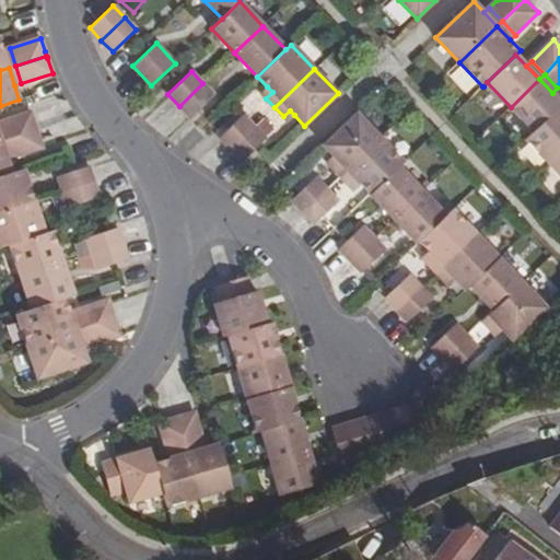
[(559,101),(552,93),(539,79),(511,107),(534,131),(558,108),(559,105),(559,101)]
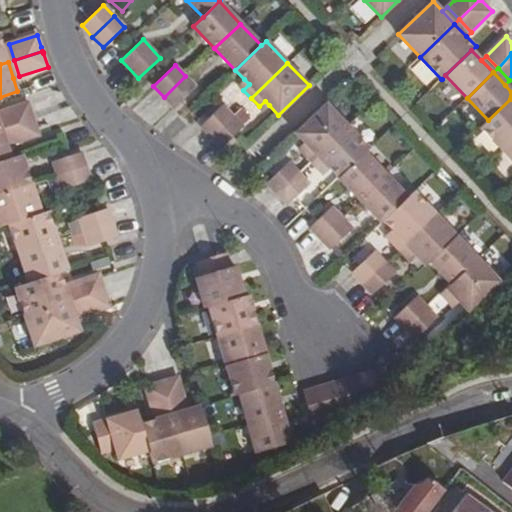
[(174,108),(196,87),(185,76),(164,97),(174,108)]
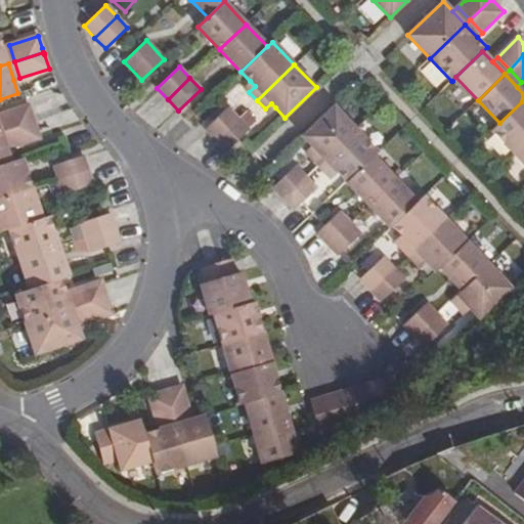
[(523,103),(522,101),(499,123),(491,130),(513,154),(523,142),(523,103)]
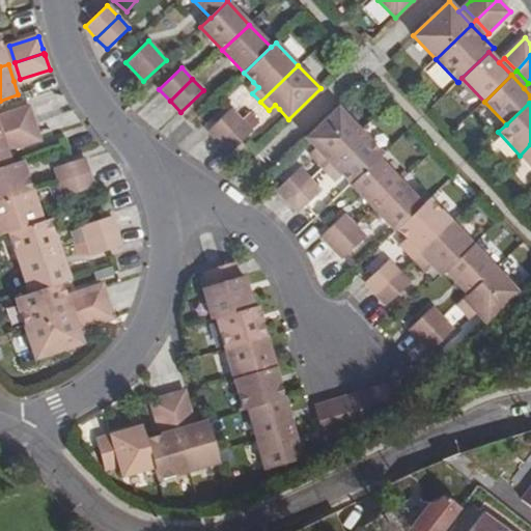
[(245,116),(234,105),(210,129),(221,140),(245,116)]
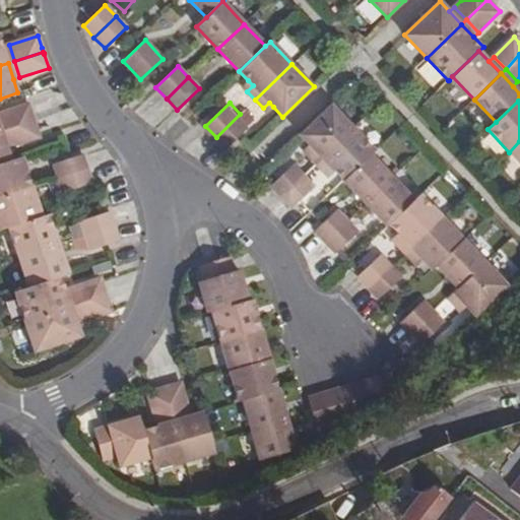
[(34,121),(28,104),(2,113),(7,129),(34,121)]
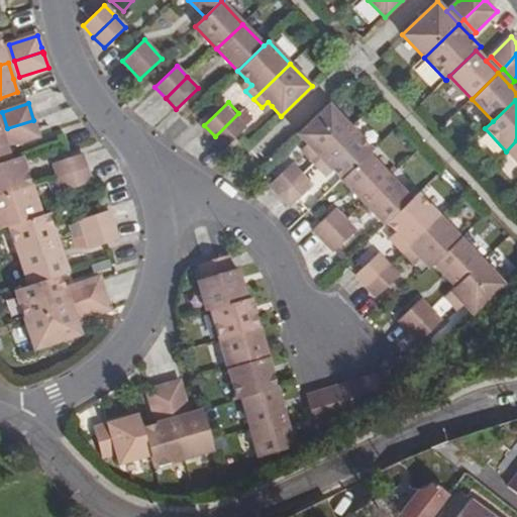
[(350,127),(329,105),(298,134),(307,143),(312,148),(306,154),(314,163),(350,127)]
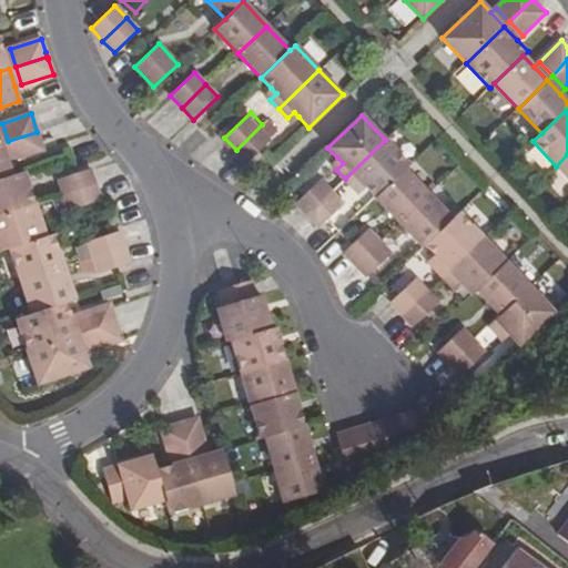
[(274,137),(262,124),(236,150),(247,161),(274,137)]
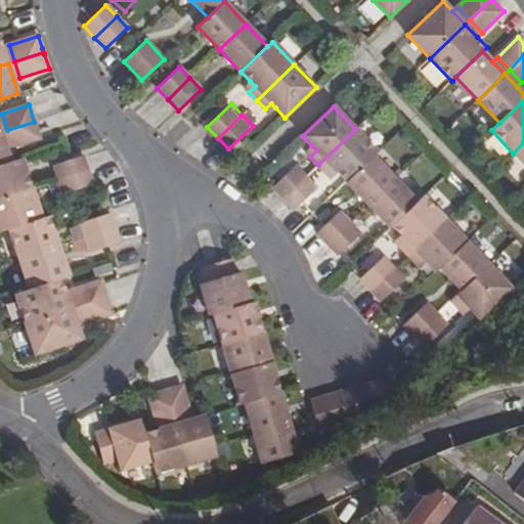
[(39,138),(34,122),(7,130),(12,146),(39,138)]
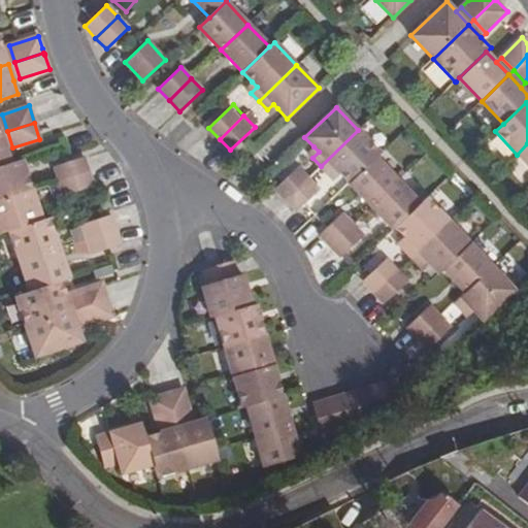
[(358,130),(321,166),(329,174),(334,169),(339,174),(349,184),(375,158),(381,153),(358,130)]
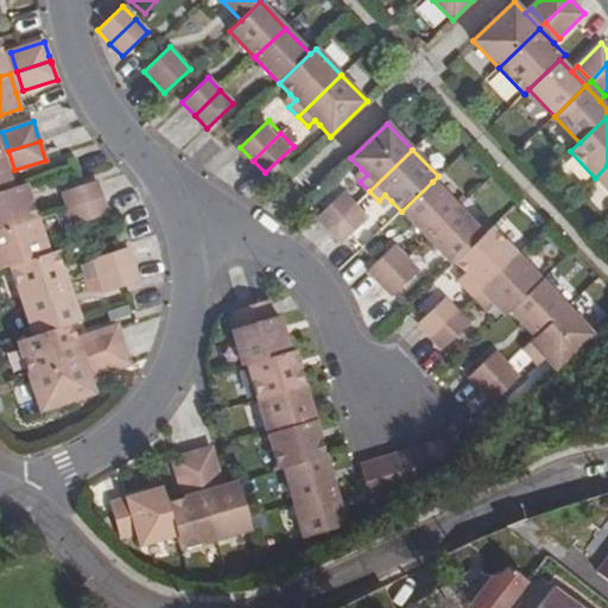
[(0,191),(13,188),(7,173),(7,170),(1,172),(0,169),(0,165),(5,165),(1,153),(0,153),(0,191)]
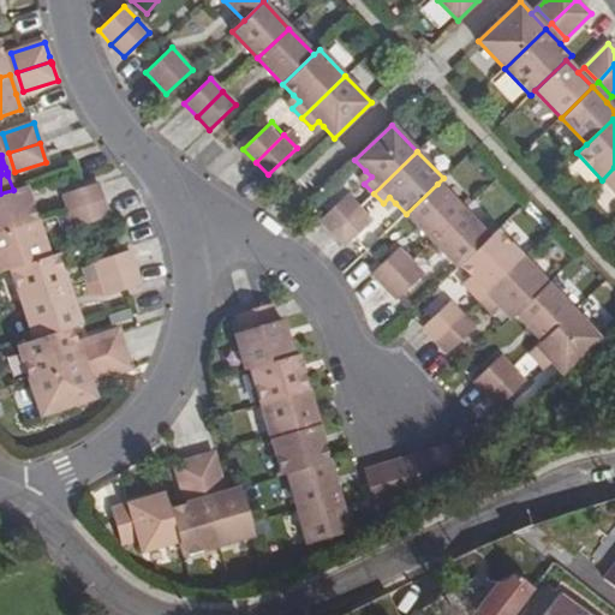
[(614,192),(614,167),(602,180),(614,192)]
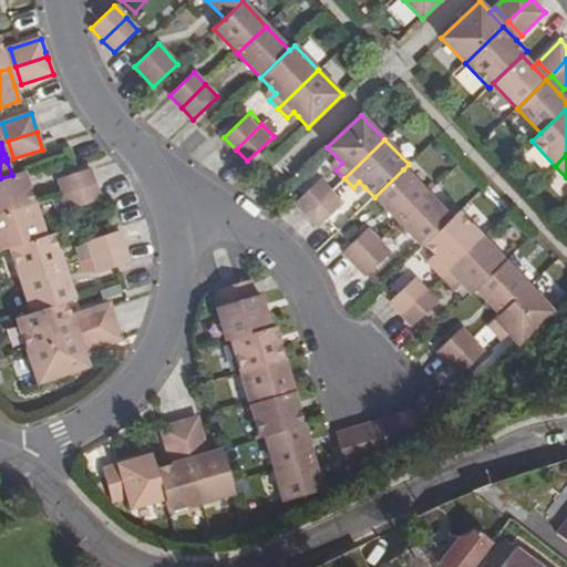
[(95,184),(89,163),(58,173),(65,194),(95,184)]
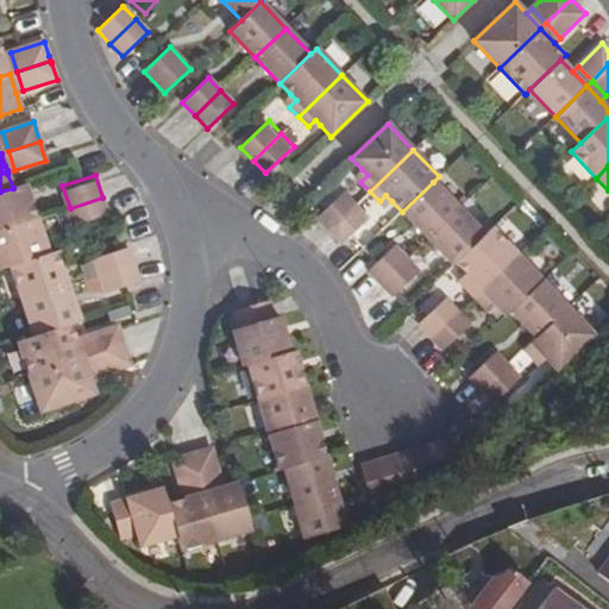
[(459,208),(433,182),(402,212),(427,238),(459,208)]
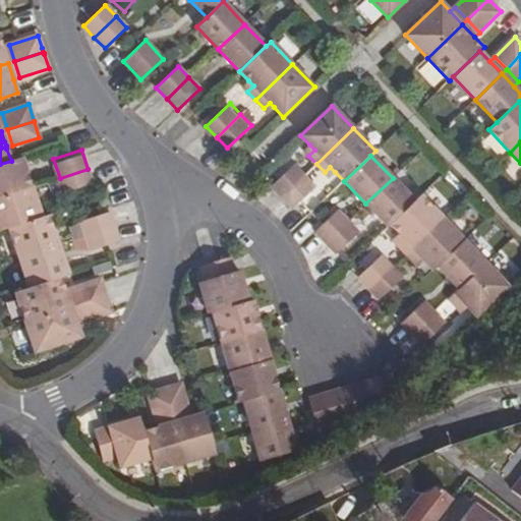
[(0,197),(32,187),(22,158),(11,161),(0,164),(0,197)]
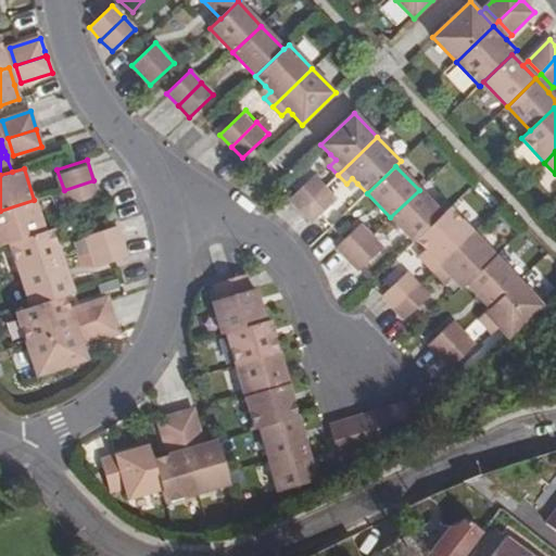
[(325,188),(313,176),(290,199),(301,210),(325,188)]
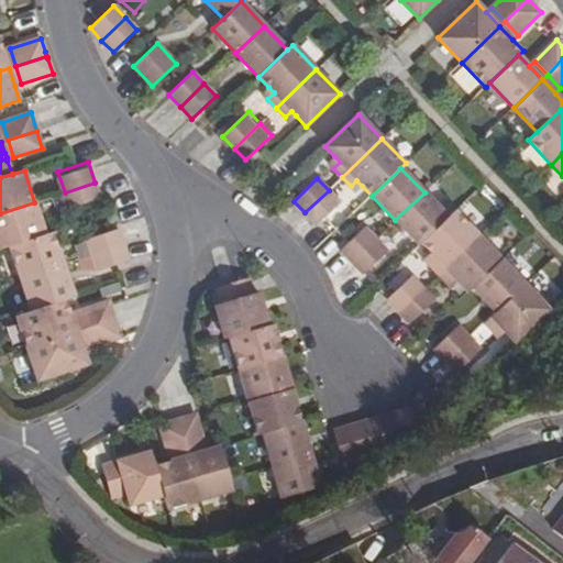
[(100,198),(95,183),(65,192),(69,208),(100,198)]
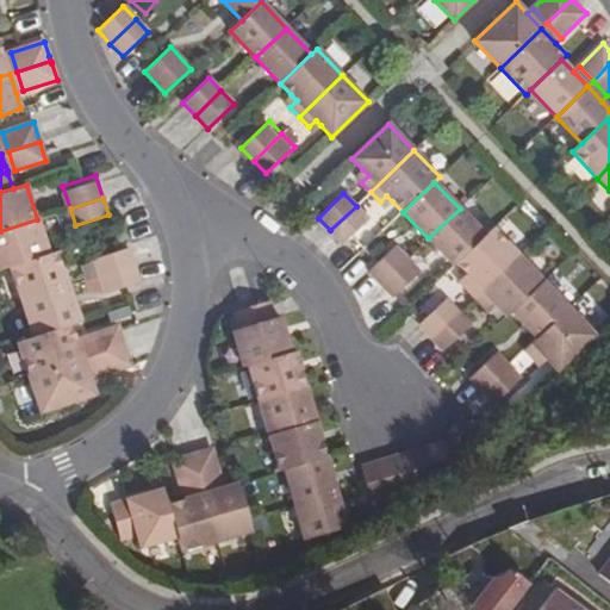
[(356,206),(330,230),(342,243),(368,218),(356,206)]
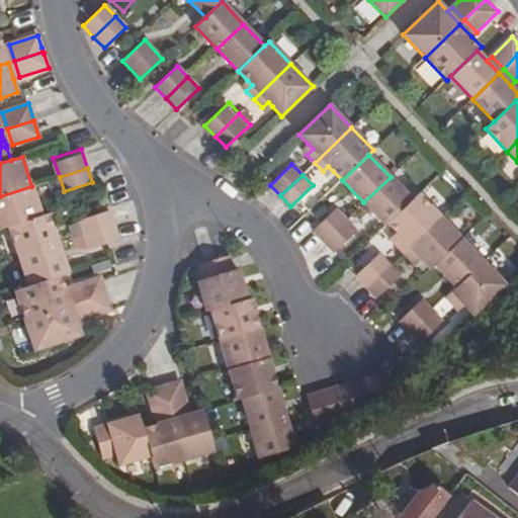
[(412,199),(391,177),(363,202),(384,225),(387,224),(412,199)]
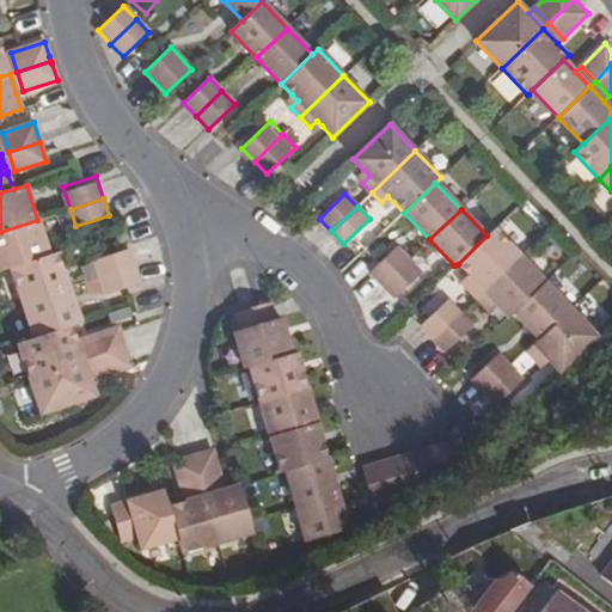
[(49,255),(37,220),(0,232),(0,270),(11,268),(49,255)]
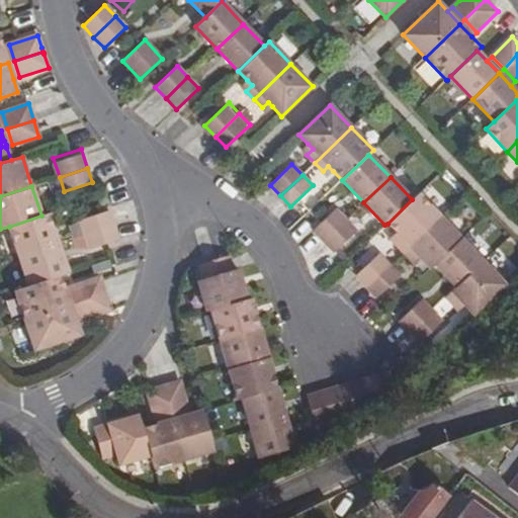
[(412,199),(387,224),(396,233),(401,238),(395,244),(403,252),(435,221),(440,217),(418,193),(414,197),(412,199)]
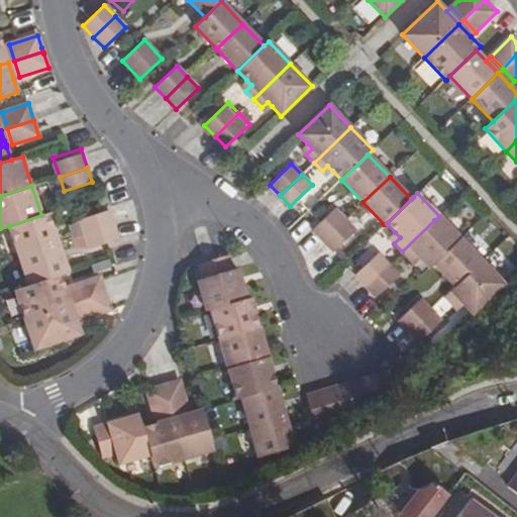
[(323,240),(344,220),(334,208),(312,229),(323,240)]
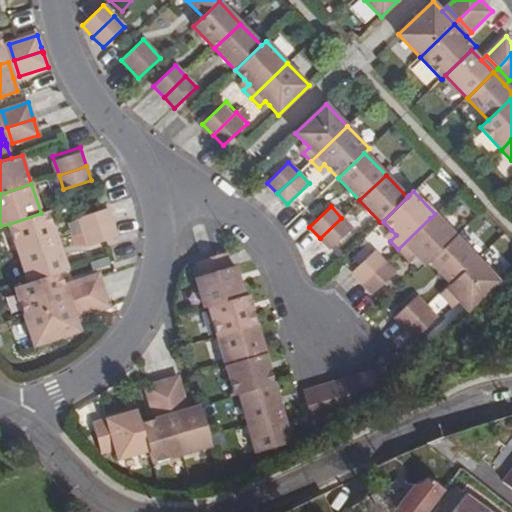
[(85,231),(113,222),(108,208),(80,217),(85,231)]
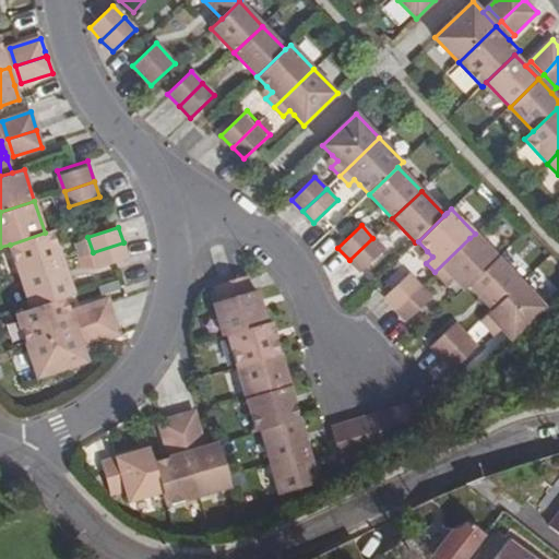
[(59,264),(54,249),(58,247),(52,230),(45,233),(10,245),(20,276),(59,264)]
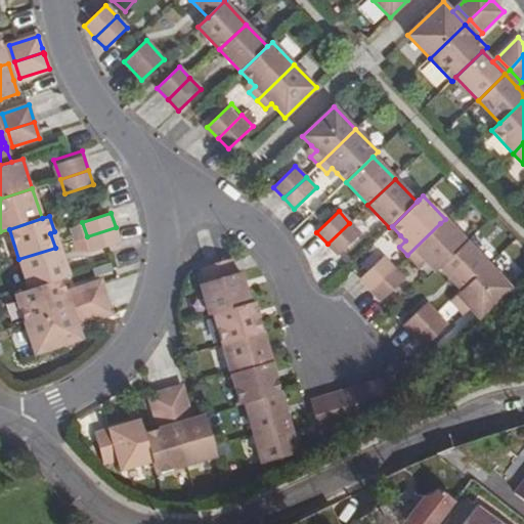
[(440,223),(407,255),(416,263),(422,257),(427,262),(436,271),(440,267),(467,242),(445,219),(440,223)]
